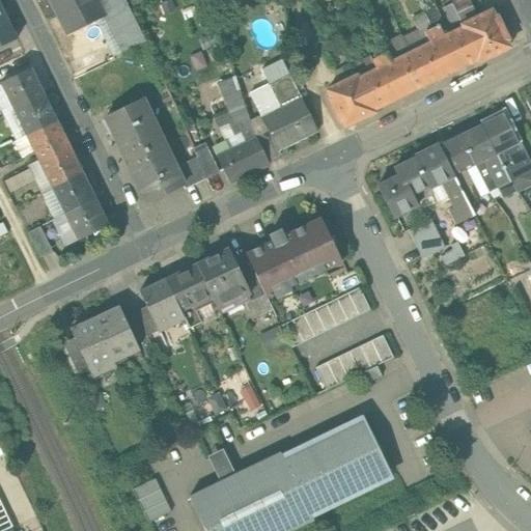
[(49,0),(58,17),(91,0),(49,0)]
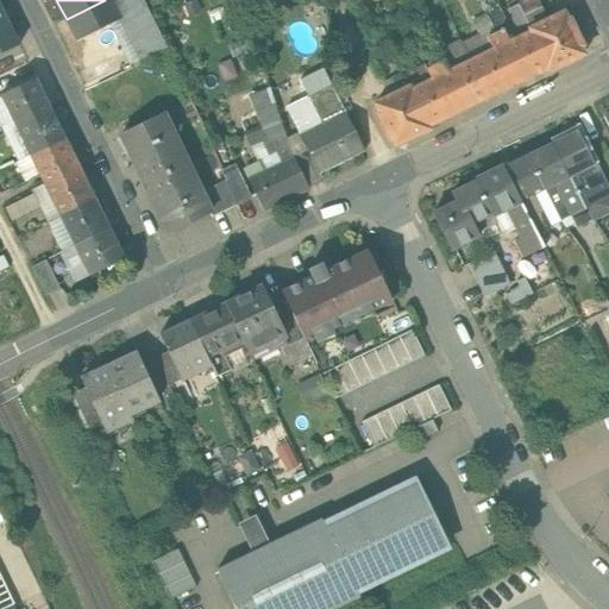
[(105,0),(67,19),(77,41),(120,19),(135,45),(161,33),(143,0),(105,0)]
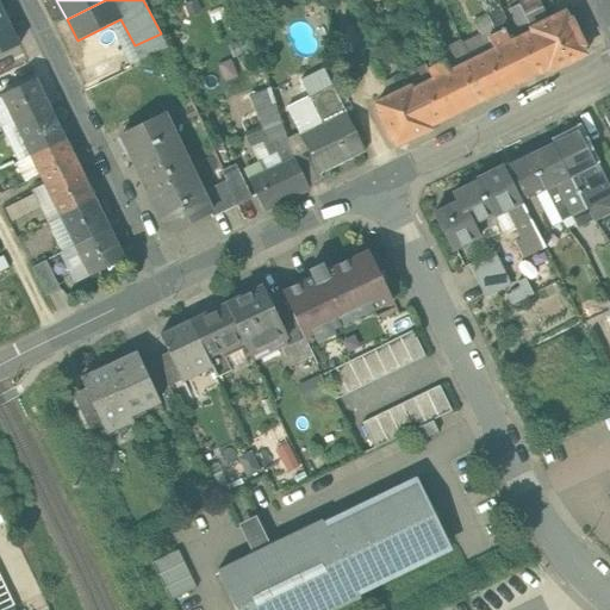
[(428,13),(421,0),(404,0),(410,10),(414,19),(415,19),(428,13)]
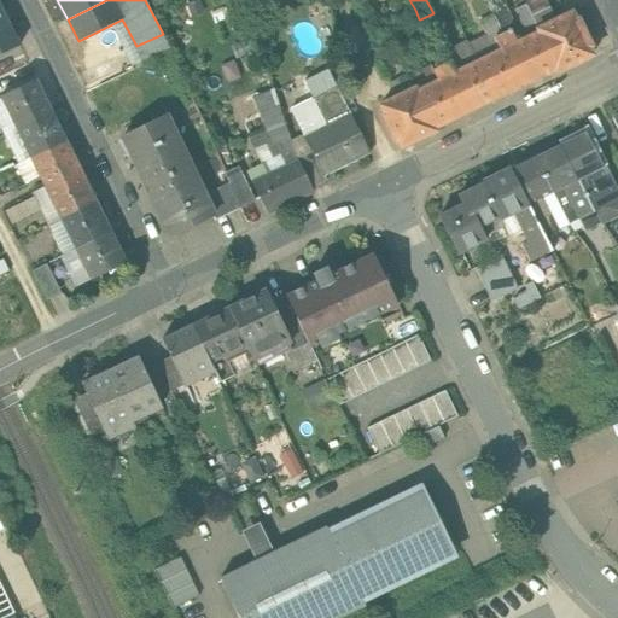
[(572,12),(555,21),(544,0),(538,0),(528,6),(540,33),(558,68),(559,71),(593,54),(589,47),(592,46),(578,19),(576,19),(572,12)]
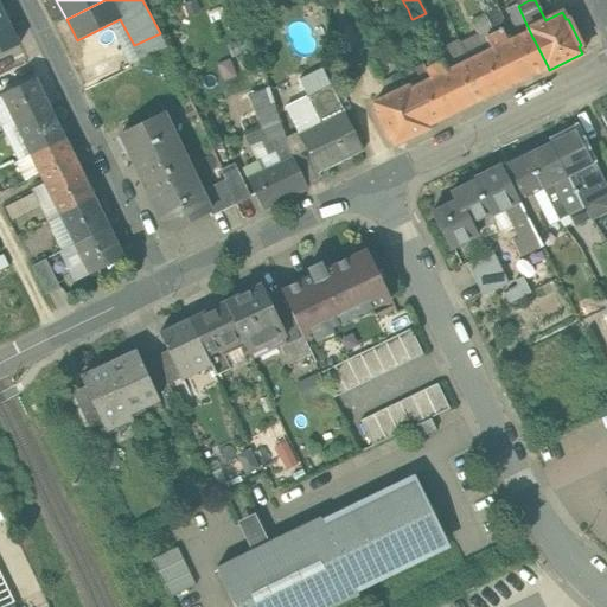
[(408,10),(401,13),(404,21),(411,19),(408,10)]
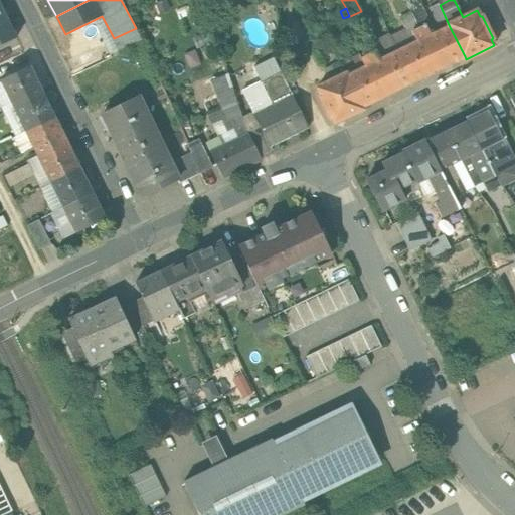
[(331,13),(319,19),(323,28),(335,22),(331,13)]
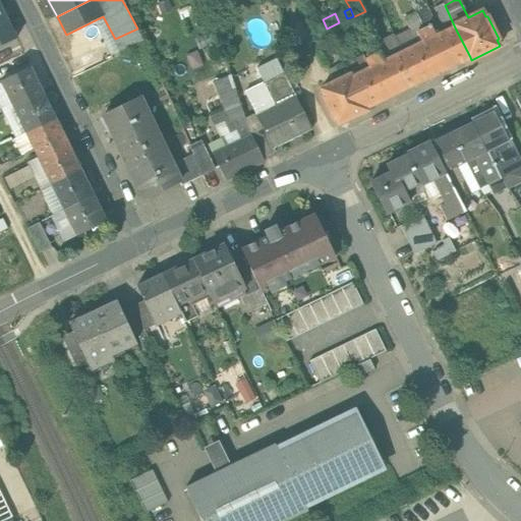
[(7,18),(0,21),(0,46),(17,38),(7,18)]
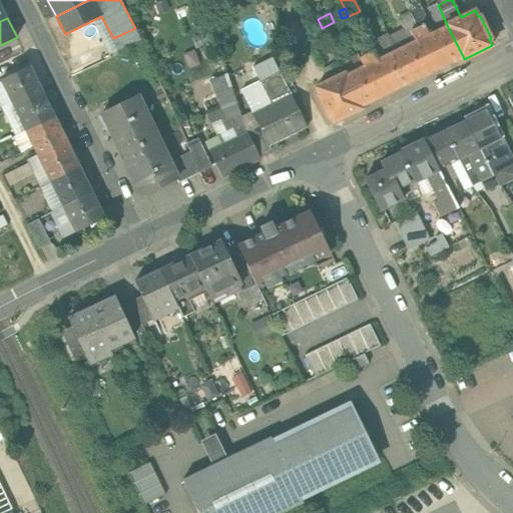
[(318,19),(294,30),(298,39),(322,28),(318,19)]
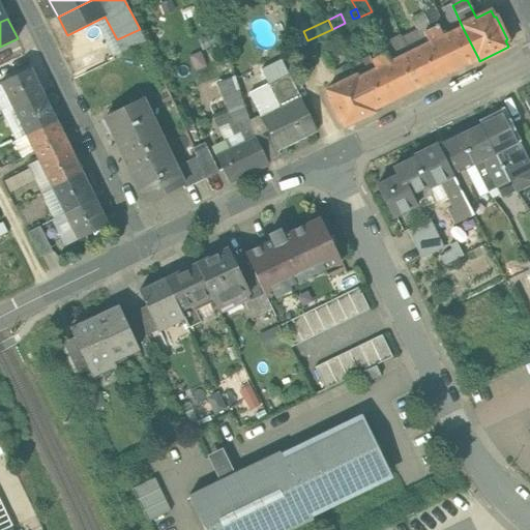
[(463,28),(444,37),(439,26),(432,30),(451,70),(478,58),(463,28)]
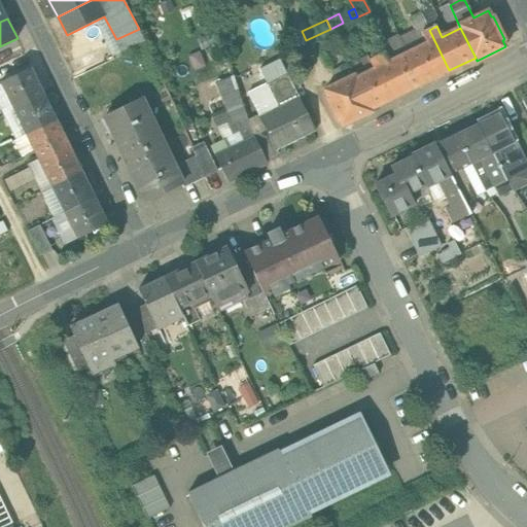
[(139,29),(116,39),(123,51),(145,40),(139,29)]
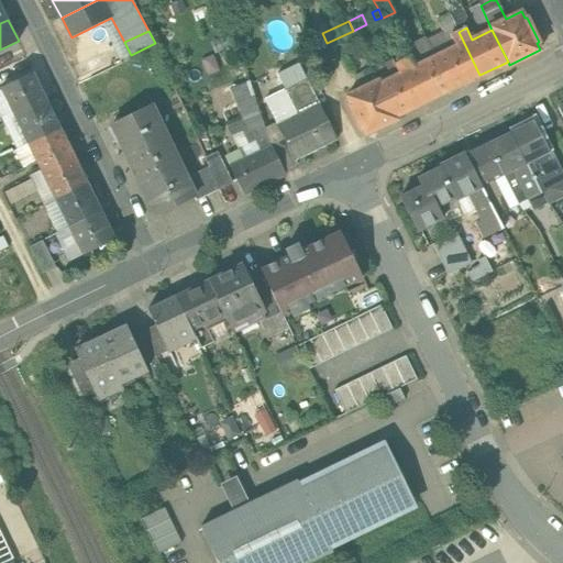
[(479,75),(459,32),(450,35),(456,47),(435,57),(451,89),(479,75)]
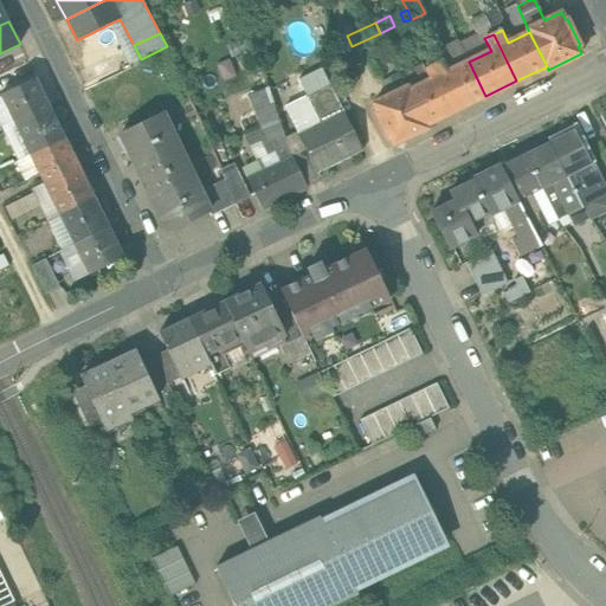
[(469,62),(446,72),(442,63),(434,66),(456,110),(485,96),(469,62)]
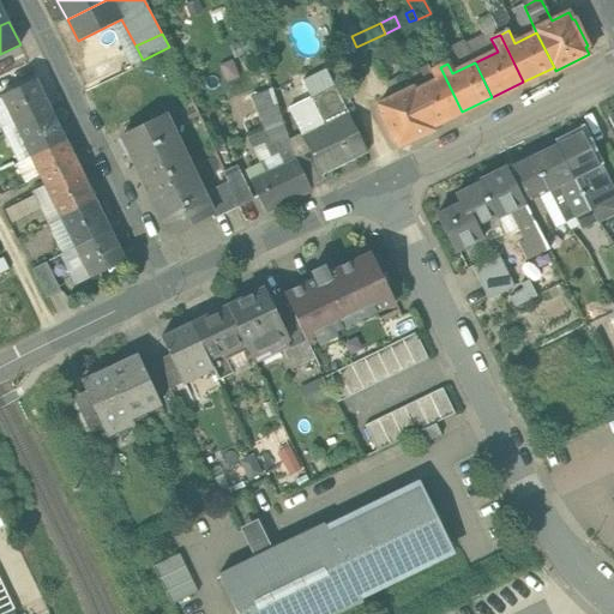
[(462,112),(440,67),(431,71),(435,82),(414,92),(431,127),(462,112)]
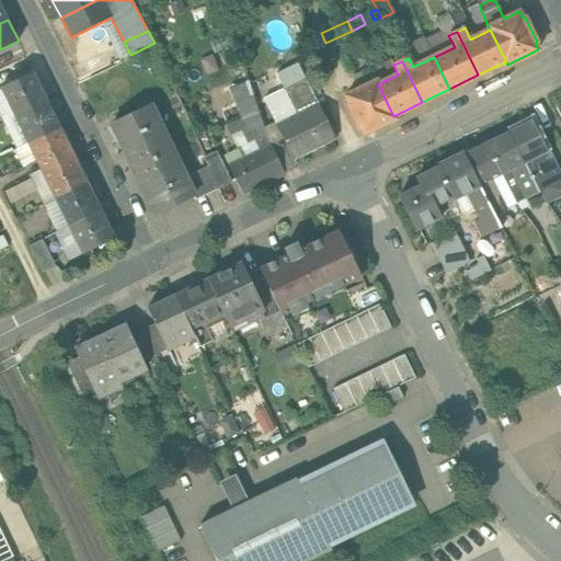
[(33,72),(1,88),(15,115),(47,100),(33,72)]
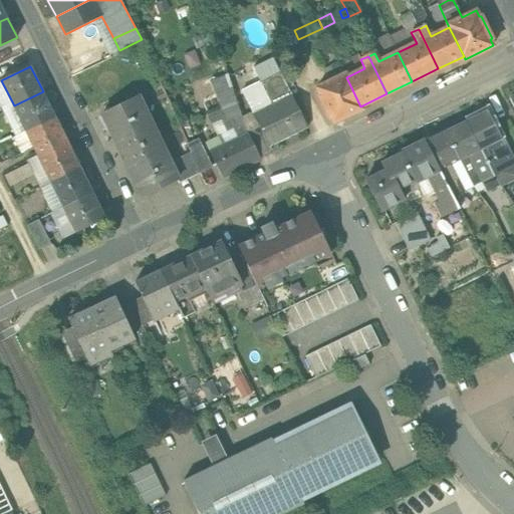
[(307,129),(280,72),(260,81),(271,104),(254,113),(260,125),(270,147),(271,147),(307,129)]
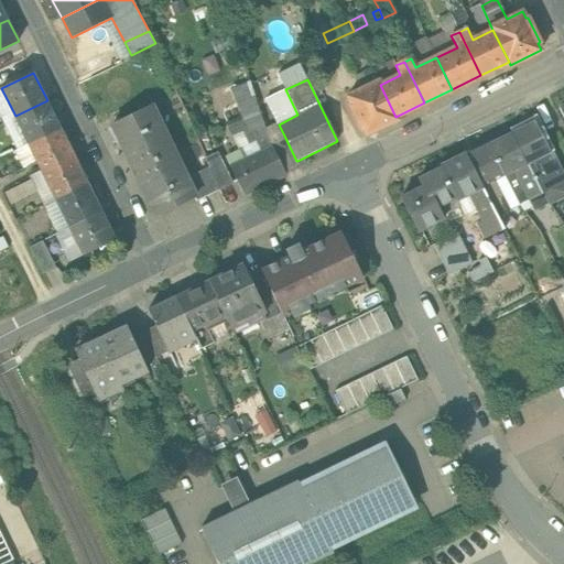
[(378,82),(348,96),(351,104),(349,105),(361,129),(362,128),(366,134),(397,120),(396,117),(380,85),(378,82)]
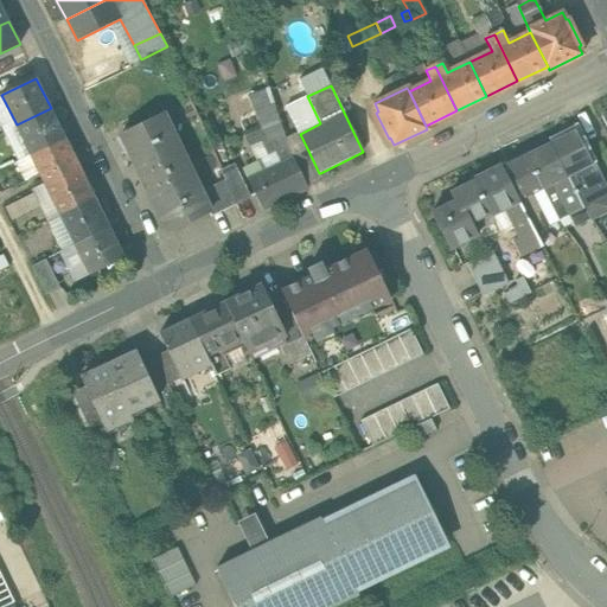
[(51,108),(17,125),(31,154),(65,138),(51,108)]
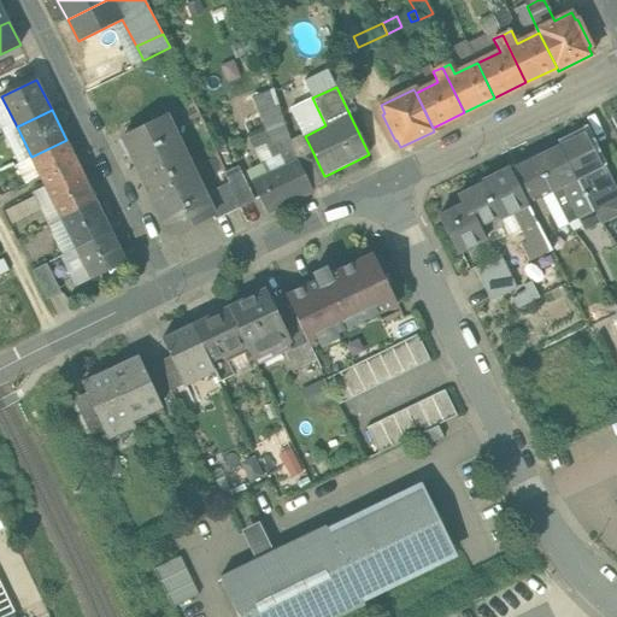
[(150,186),(192,168),(165,115),(123,135),(124,137),(127,136),(135,153),(133,156),(146,182),(147,181),(150,186)]
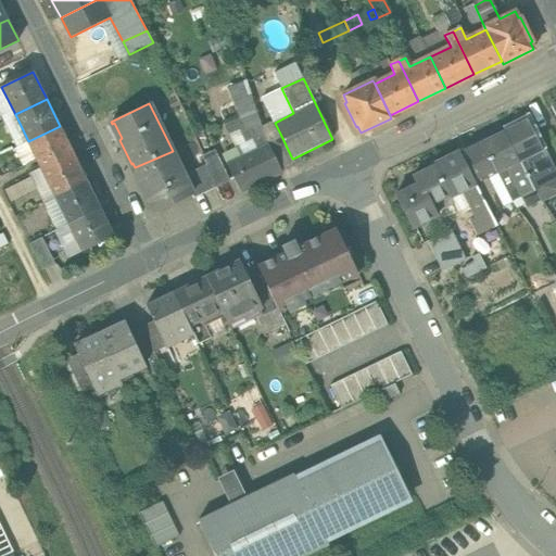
[(527,119),(504,130),(534,190),(547,184),(532,154),(542,150),(527,119)]
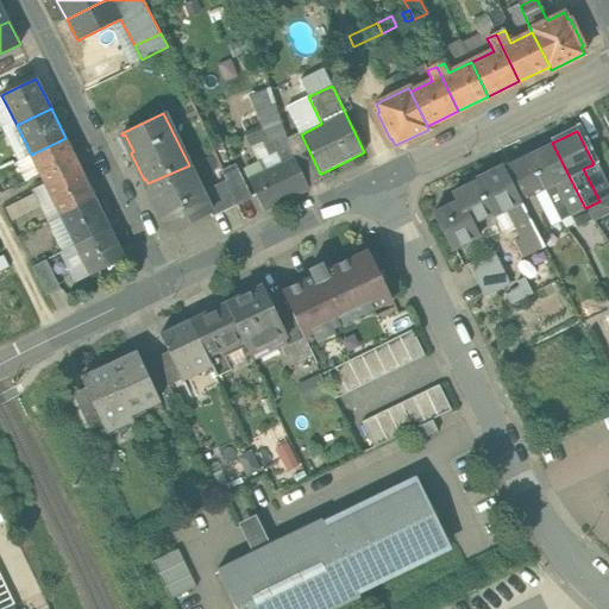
[(66,138),(31,155),(45,186),(80,168),(66,138)]
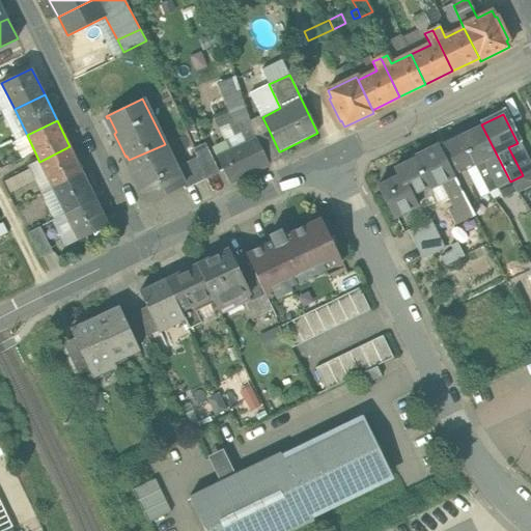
[(481,124),(459,135),(474,165),(483,160),(498,188),(510,182),(481,124)]
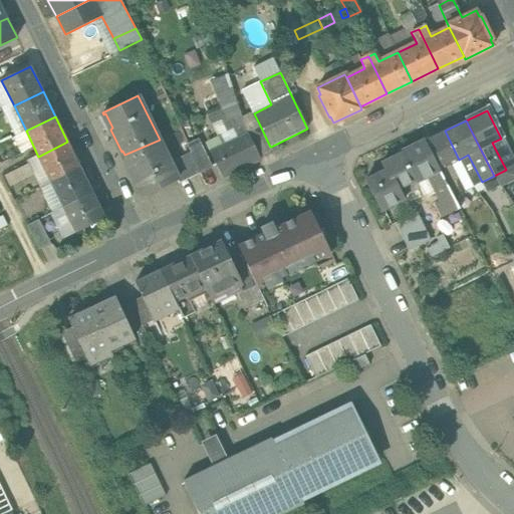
[(270,147),(260,125),(247,133),(259,157),(272,150),(271,147),(270,147)]
